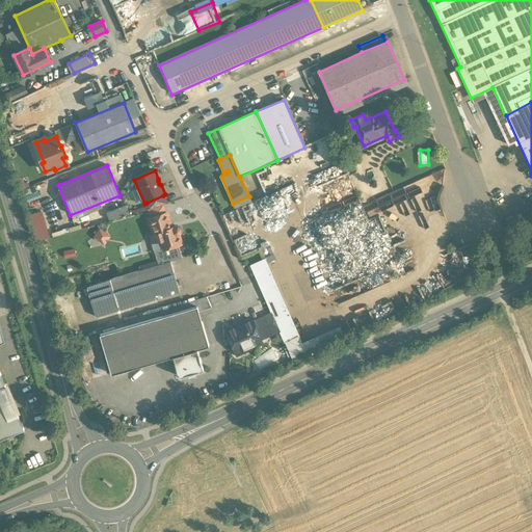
[(439,204),(433,188),(439,185),(434,174),(408,184),(411,193),(418,191),(420,198),(413,202),(416,212),(439,204)]
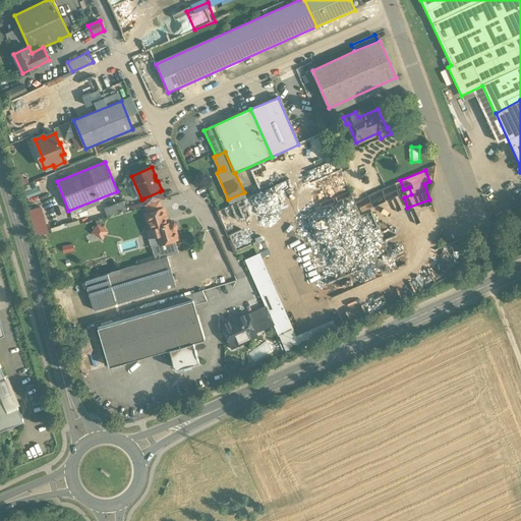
[(272,175),(255,182),(261,192),(277,185),(272,175)]
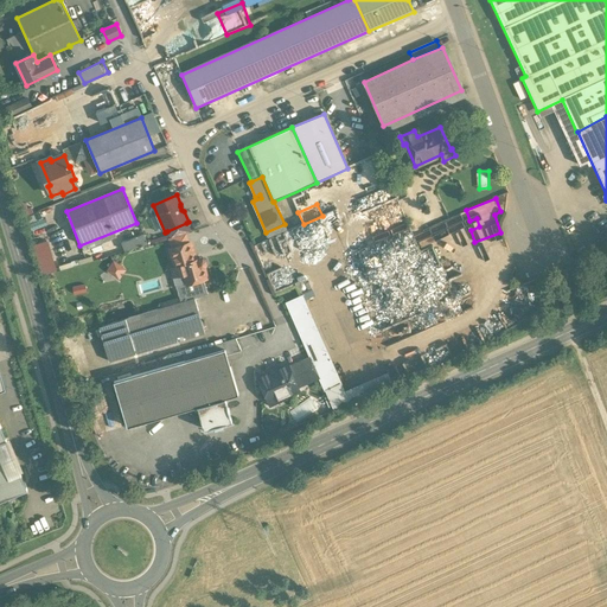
[(42,211),(30,216),(31,222),(44,217),(42,211)]
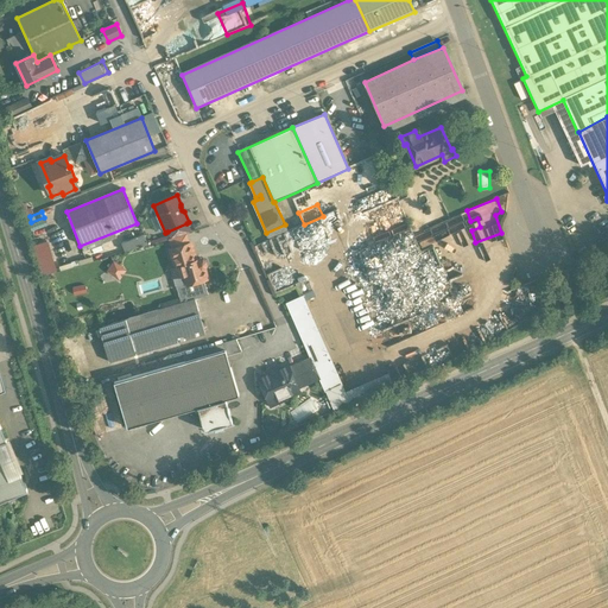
[(187,223),(168,232),(171,239),(191,233),(187,223)]
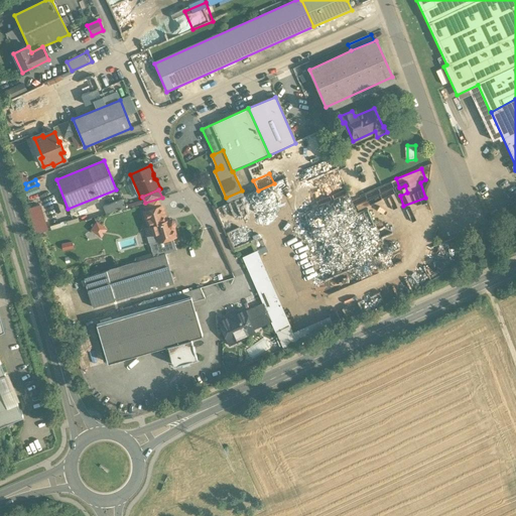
[(106,205),(109,214),(128,208),(125,199),(106,205)]
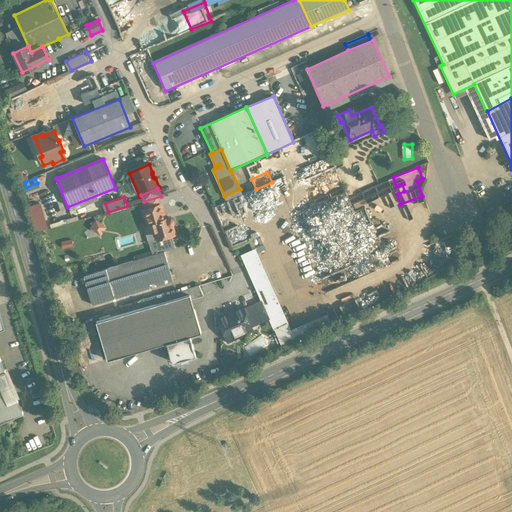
[(44,201),(31,205),(37,230),(51,226),(44,201)]
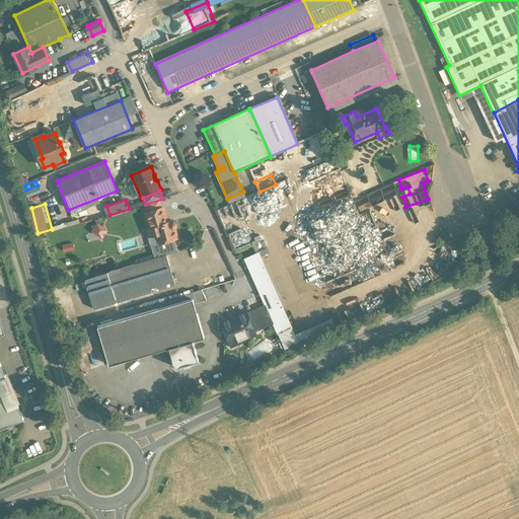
[(163,208),(145,213),(147,219),(164,214),(163,208)]
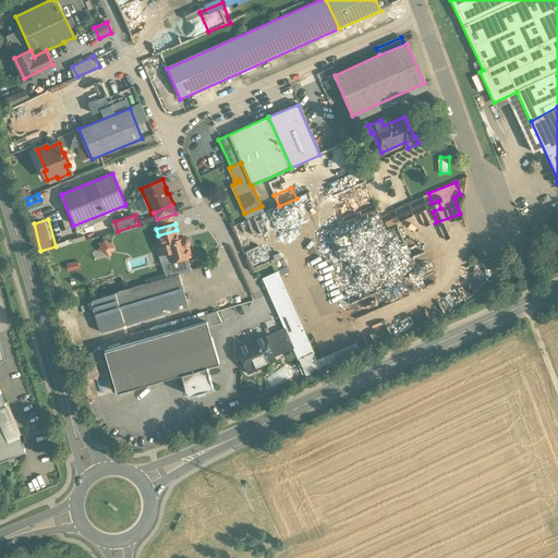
[(177,230),(158,235),(161,246),(157,247),(159,255),(167,252),(170,262),(186,256),(189,256),(186,246),(187,245),(190,243),(187,240),(186,238),(180,240),(177,230)]
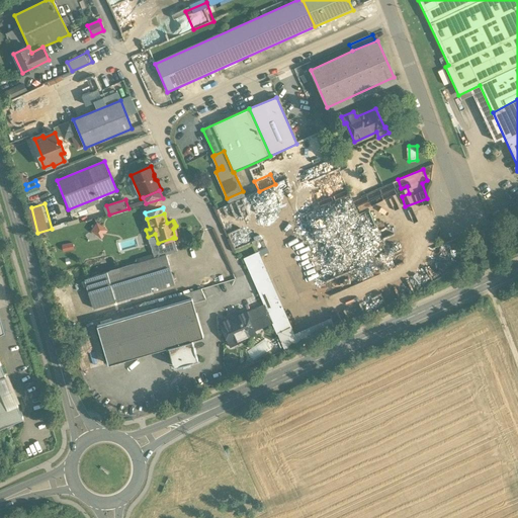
[(93,234),(107,235),(108,223),(95,222),(93,234)]
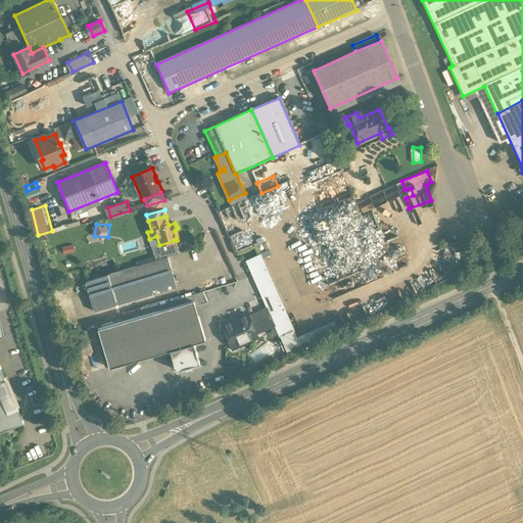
[(497,241),(493,231),(488,233),(492,243),(497,241)]
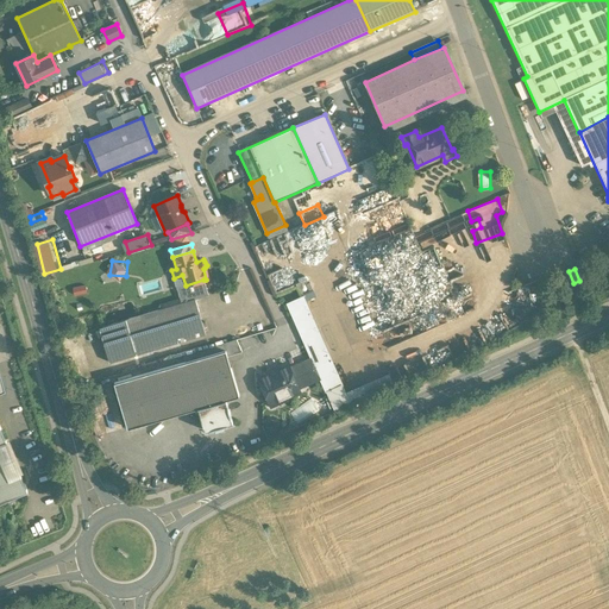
[(186,286),(176,288),(181,303),(125,320),(136,355),(205,334),(195,300),(208,296),(203,280),(186,286)]
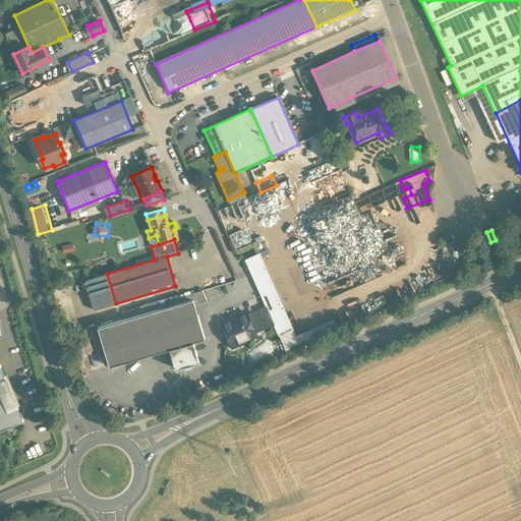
[(258,255),(246,261),(258,289),(272,284),(258,255)]
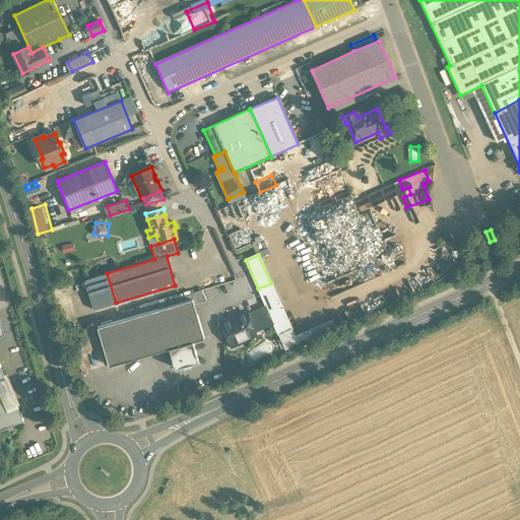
[(94,310),(116,303),(107,273),(85,280),(94,310)]
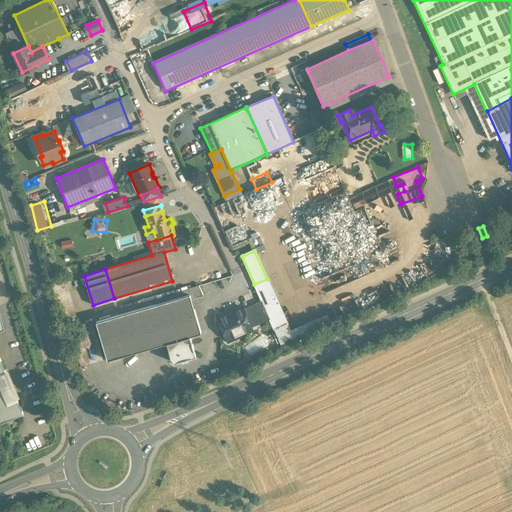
[(277,302),(267,279),(254,284),(262,302),(269,318),(270,320),(283,315),(278,304),(269,308),(268,305),(277,302)]
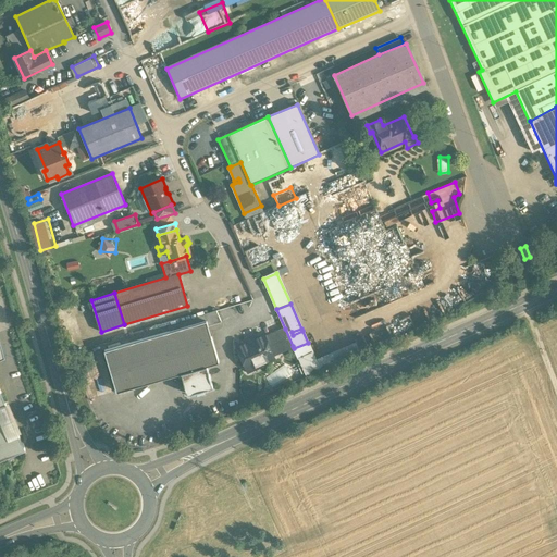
[(206,321),(104,350),(116,392),(181,373),(187,395),(196,392),(196,394),(205,392),(203,390),(212,387),(207,366),(219,362),(206,321)]
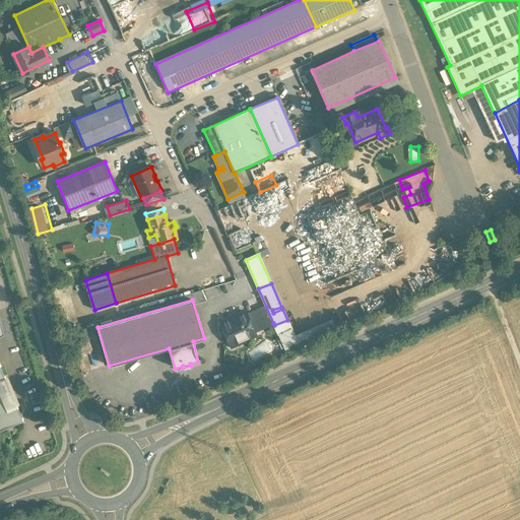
[(266,307),(260,309),(267,326),(273,323),(266,307)]
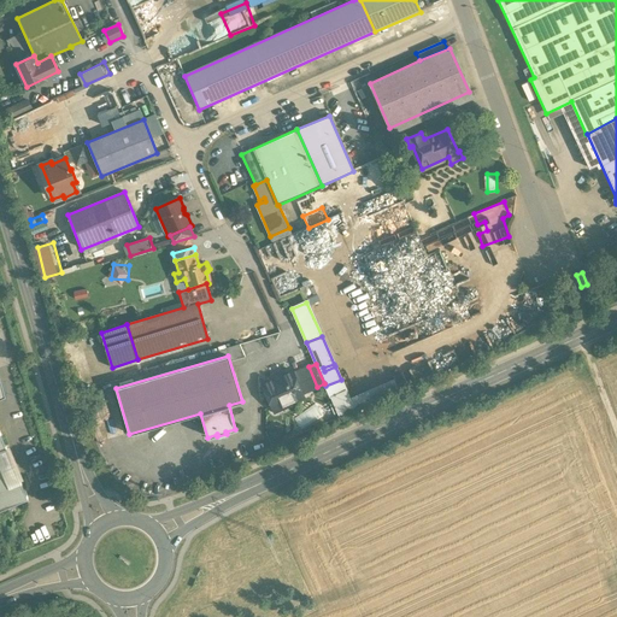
[(309,366),(293,374),(301,394),(317,387),(309,366)]
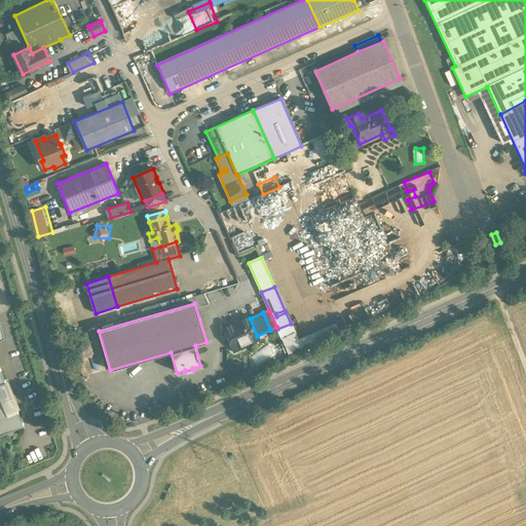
[(249,316),(240,320),(240,317),(231,322),(232,324),(224,327),(228,338),(227,340),(229,344),(231,345),(232,347),(246,342),(247,343),(258,338),(257,336),(250,318),(249,316)]
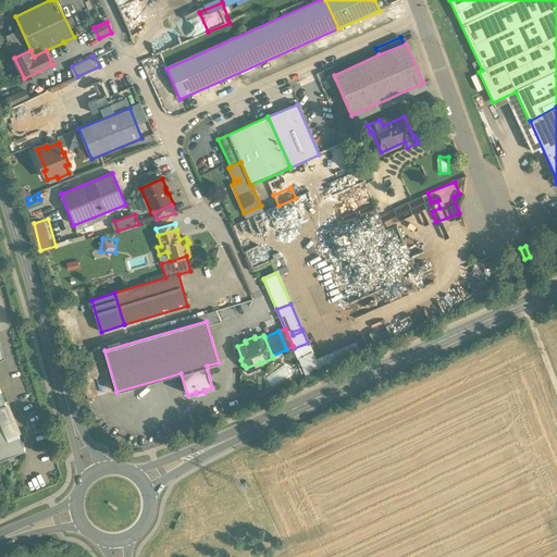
[(308,343),(294,348),(297,357),(311,351),(308,343)]
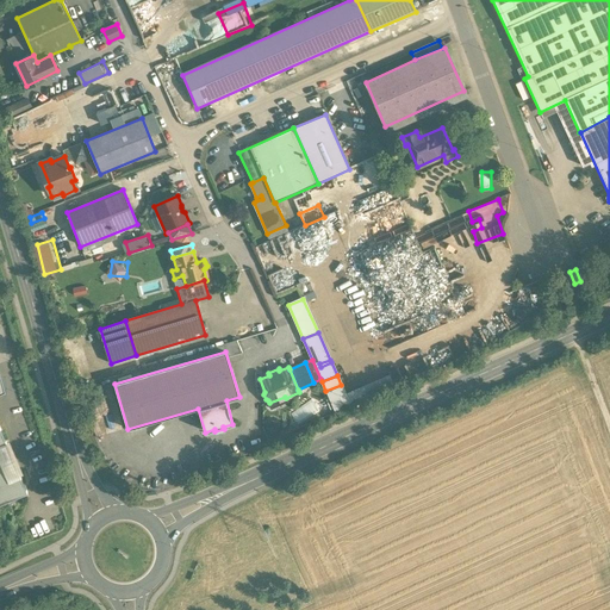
[(0,428),(0,504),(27,493),(20,475),(10,480),(0,458),(0,447),(7,444),(0,428)]
